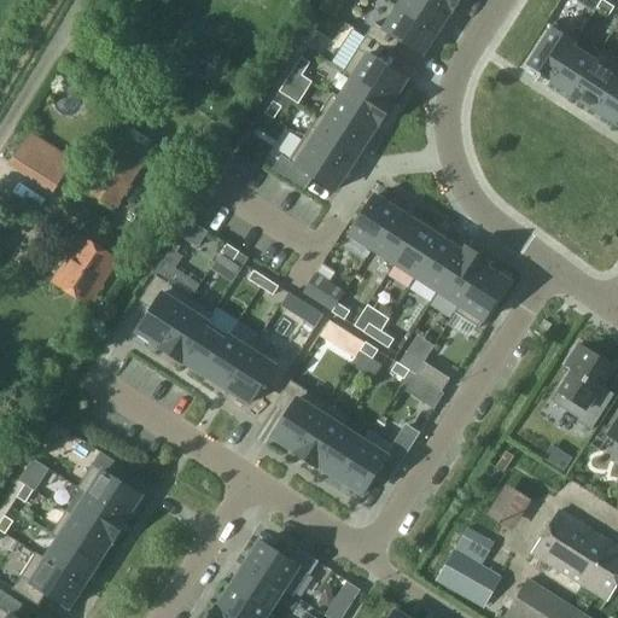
[(340,0),(330,0),(324,10),(332,15),(340,0)]
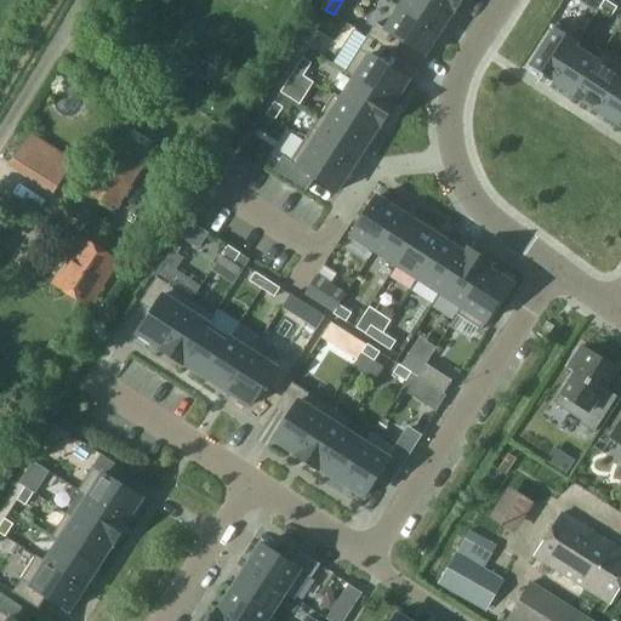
[(455,12),(437,0),(404,0),(400,7),(439,33),(440,32),(453,12),(454,12),(455,12)]
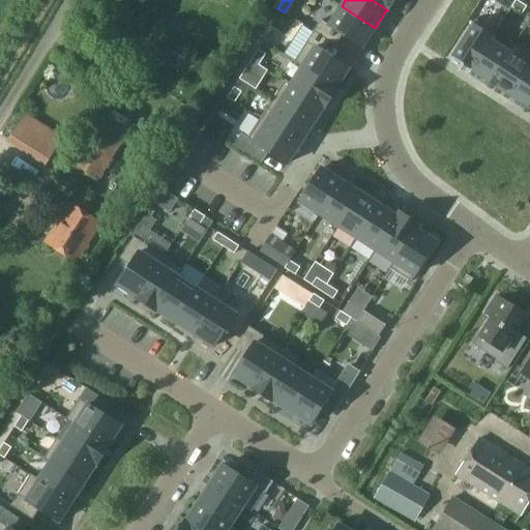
[(373,0),(388,10),(394,0),(373,0)]
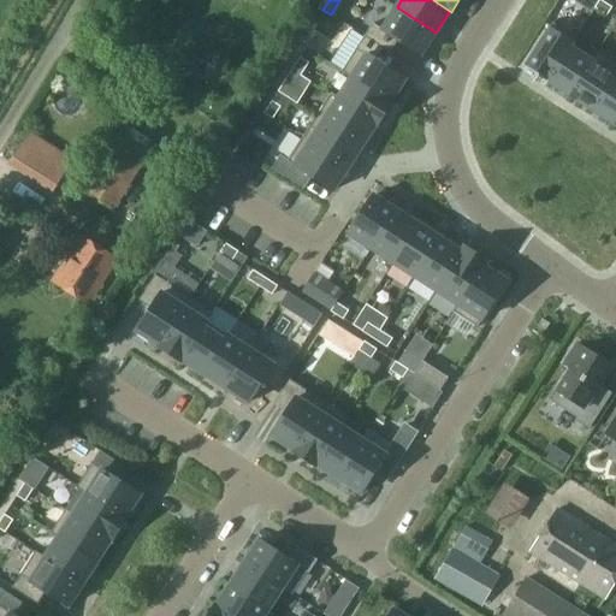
[(599,0),(588,0),(585,7),(592,12),(594,9),(599,0)]
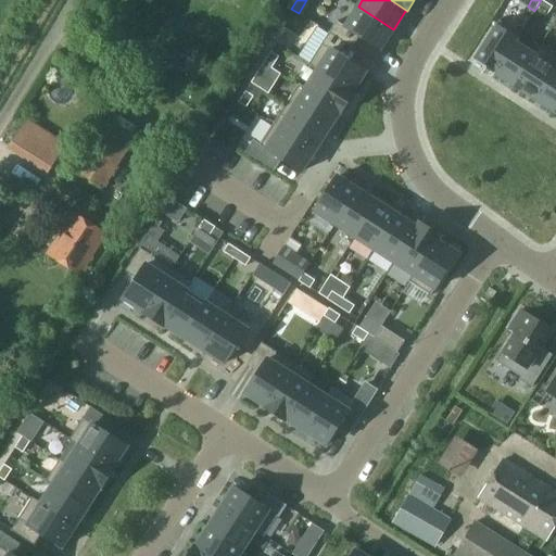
[(553,7),(541,0),(536,8),(547,14),(553,7)]
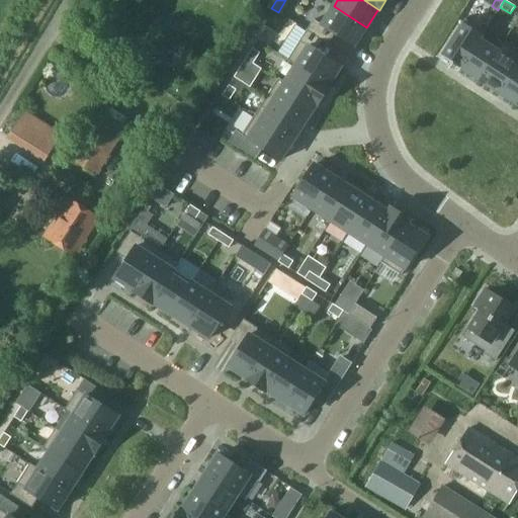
[(366,27),(334,6),(321,24),(314,20),(307,30),(328,45),(335,34),(354,47),(366,27)]
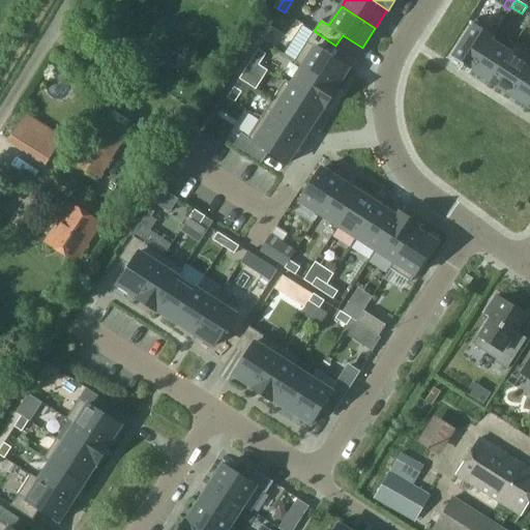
[(495,32),(475,20),(450,58),(470,70),(491,39),(495,32)]
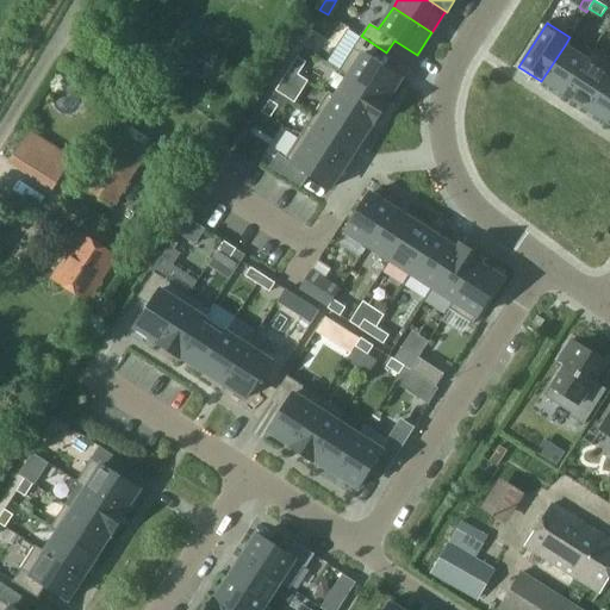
[(386,53),(361,36),(338,70),(349,76),(387,101),(402,79),(379,64),(386,53)]
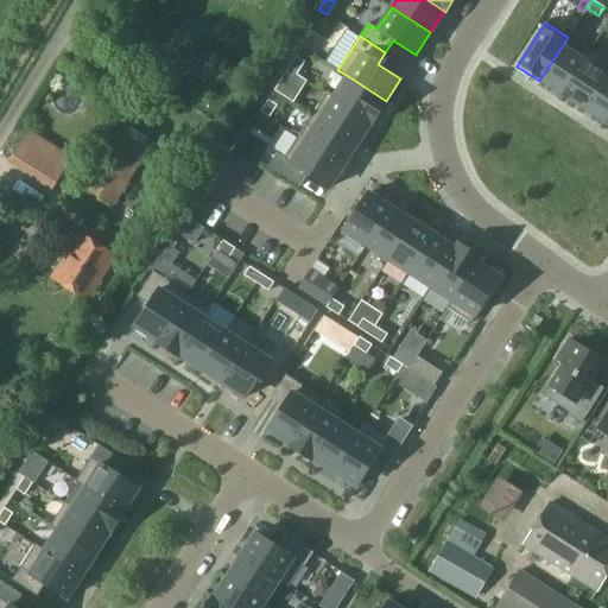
[(584,59),(563,45),(539,81),(562,95),(584,59)]
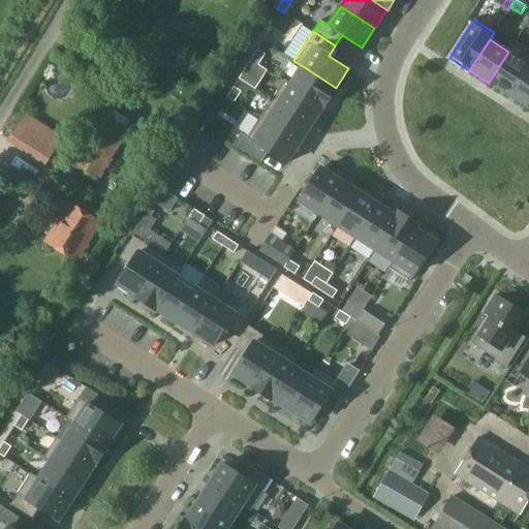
[(528,60),(528,53),(514,43),(508,52),(489,83),(507,95),(528,60)]
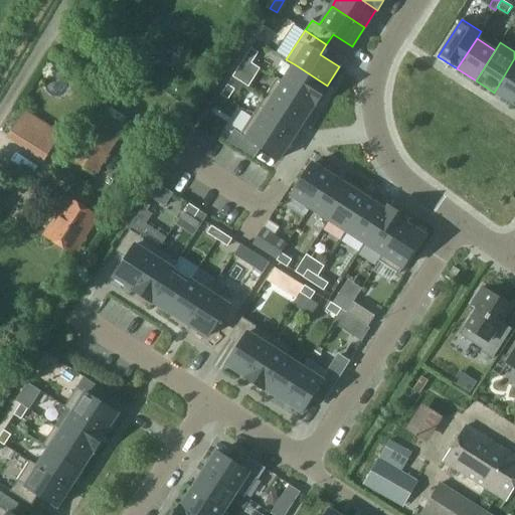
[(258,52),(251,48),(244,58),(251,62),(258,52)]
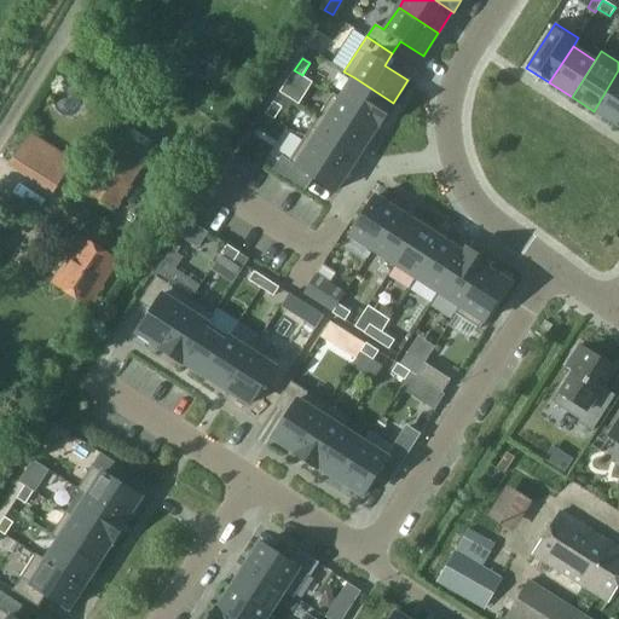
[(302,75),(294,70),(279,92),(299,105),(313,82),(302,75)]
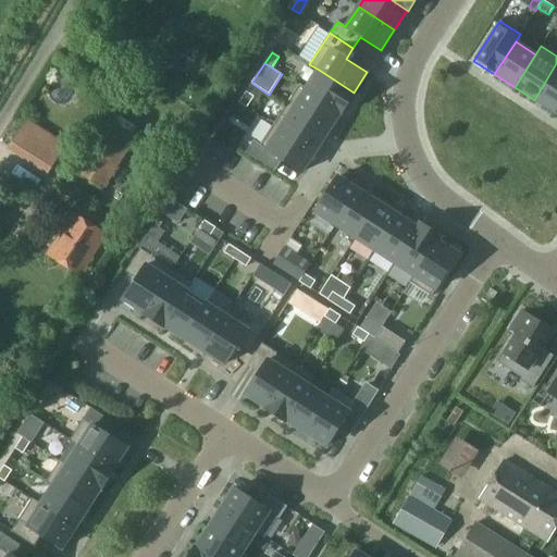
[(556,107),(556,67),(534,100),(554,112),(556,107)]
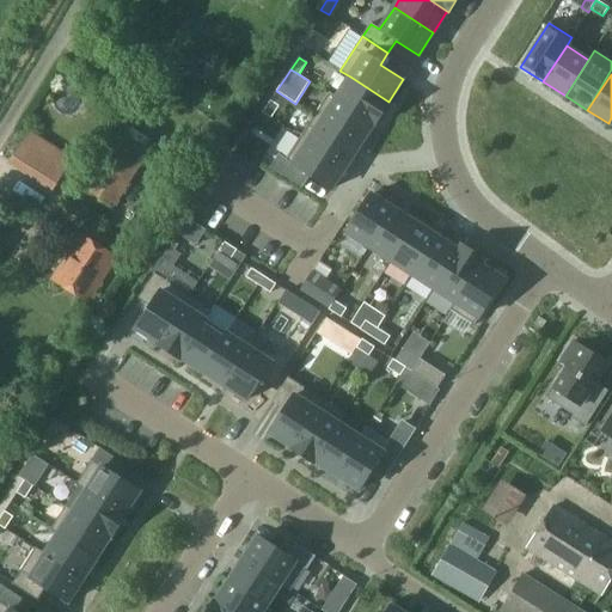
[(374,123),(375,124),(390,102),(389,102),(350,77),(336,98),(374,123)]
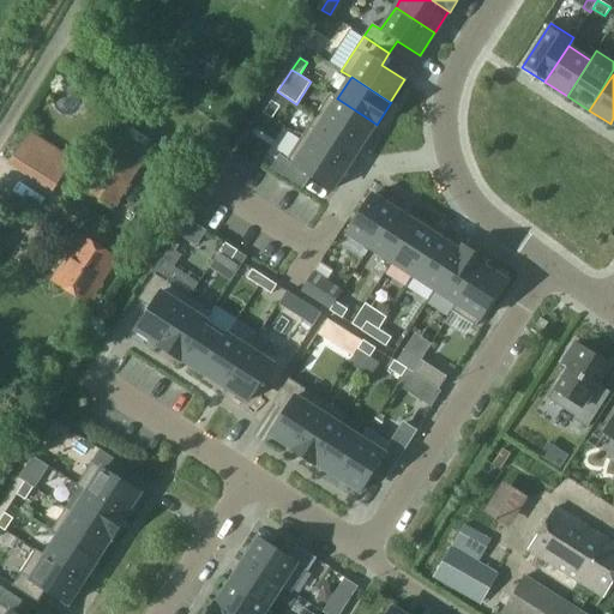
[(337,98),(330,95),(315,116),(361,145),(375,124),(337,98)]
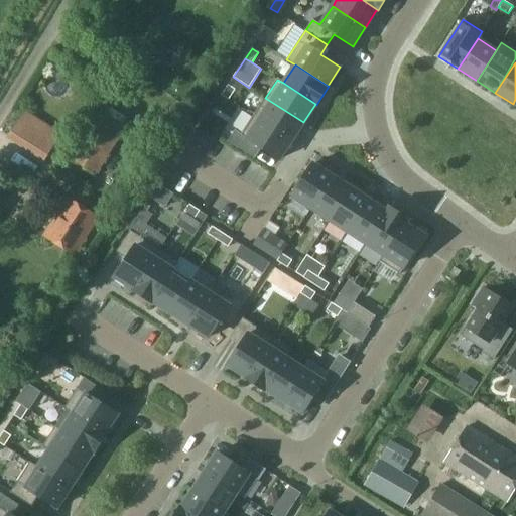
[(235,89),(228,85),(222,95),(228,100),(235,89)]
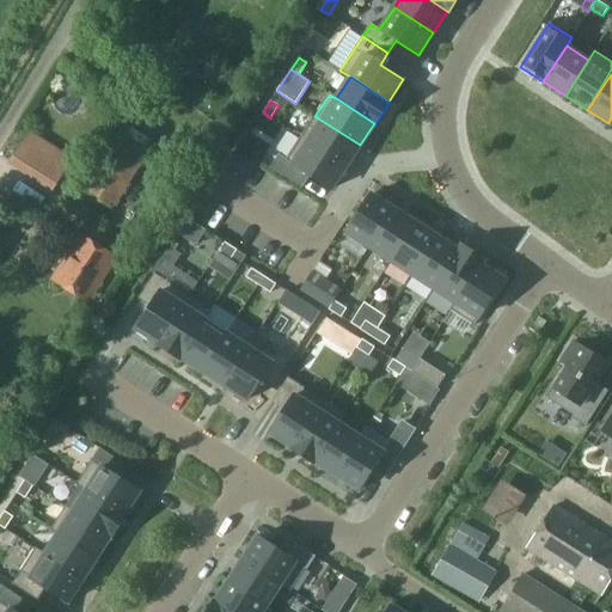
[(360,145),(314,116),(300,138),(346,167),(360,145)]
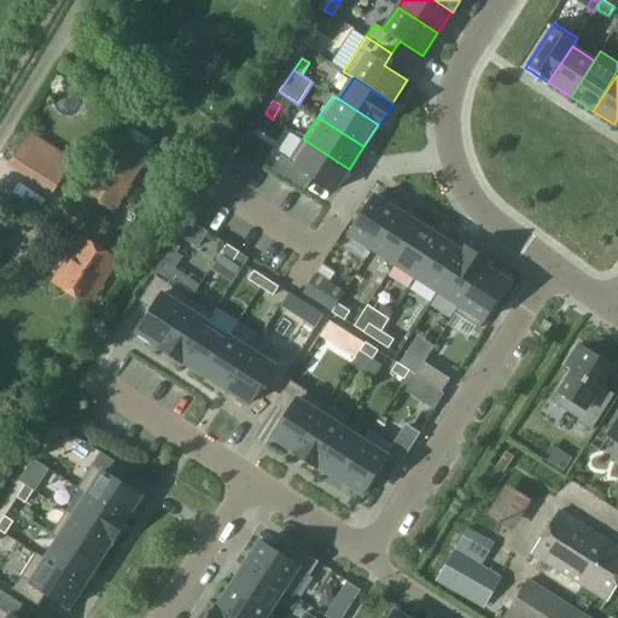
[(27,132),(6,167),(52,193),(71,158),(27,132)]
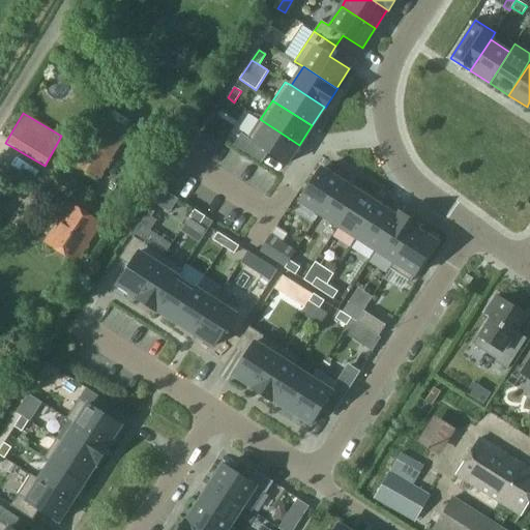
[(299,145),(260,119),(248,138),(241,134),(234,145),(262,163),(268,152),(287,164),(299,145)]
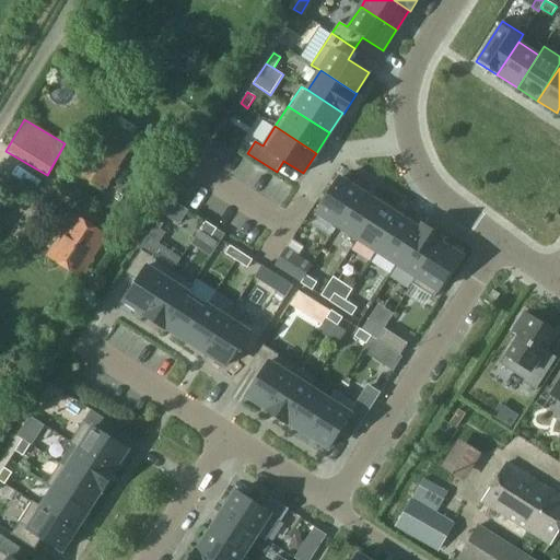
[(106,187),(132,144),(106,128),(80,171),(106,187)]
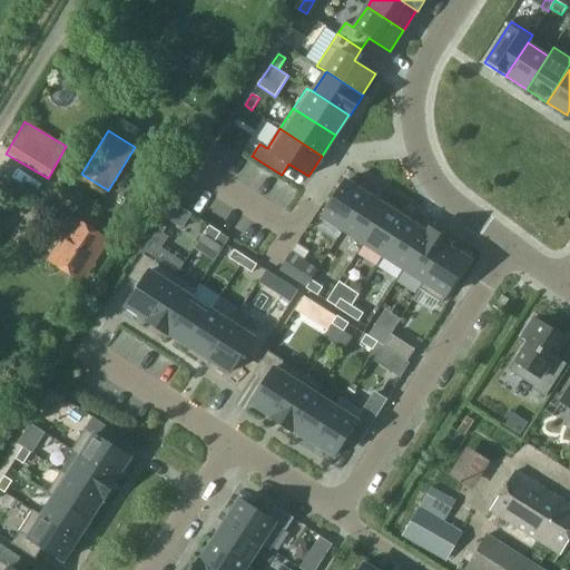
[(367,195),(345,182),(323,217),(343,231),(344,231),(367,195)]
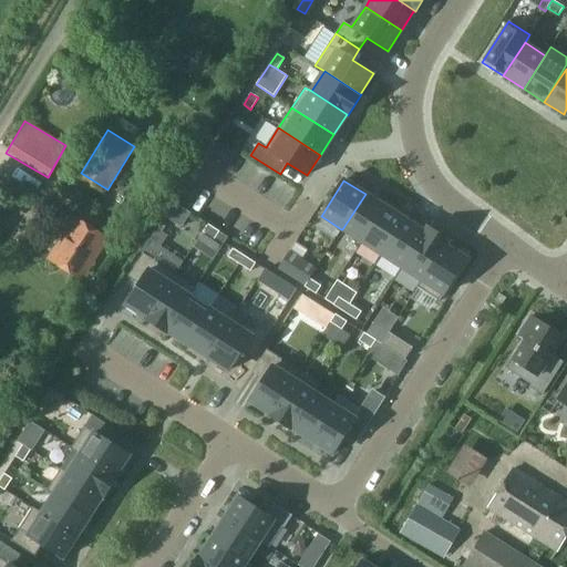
[(342,229),(341,229),(362,241),(388,203),(368,191),(366,194),(342,229)]
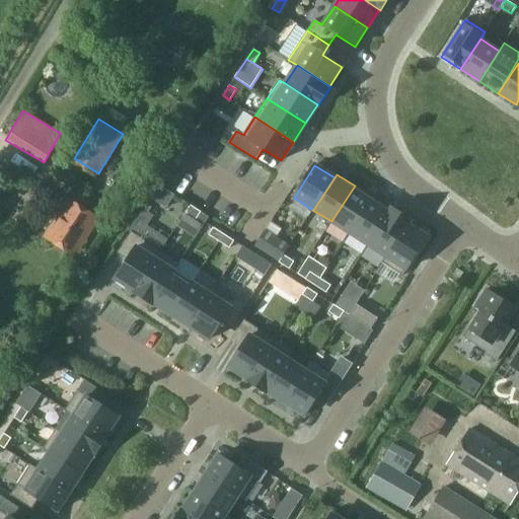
[(157,184),(149,198),(166,208),(174,196),(163,189),(157,184)]
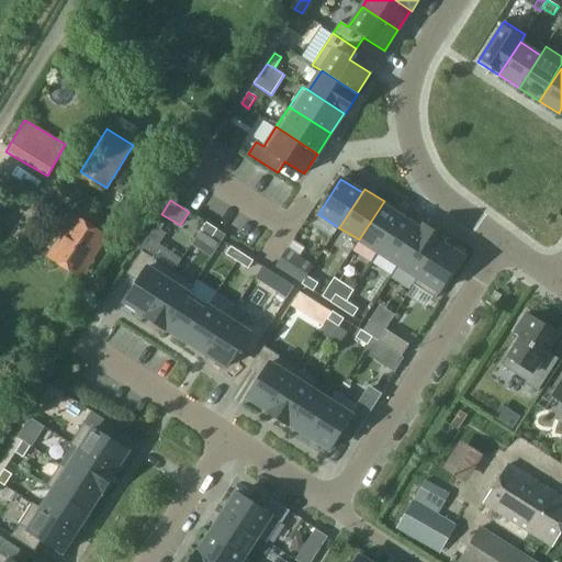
[(403,213),(384,201),(359,239),(379,253),(403,213)]
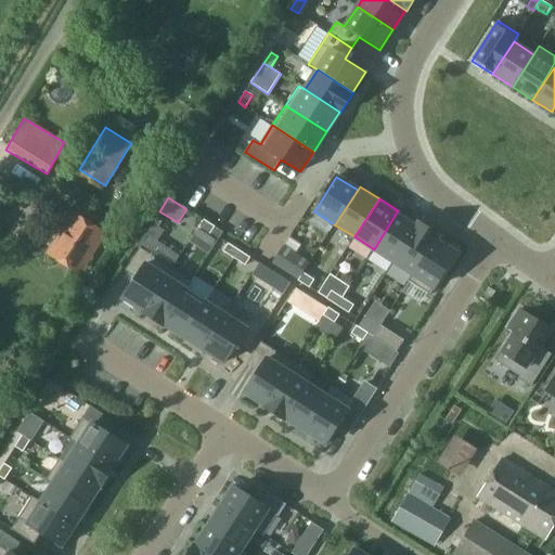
[(418,222),(398,210),(374,249),(392,261),(418,222)]
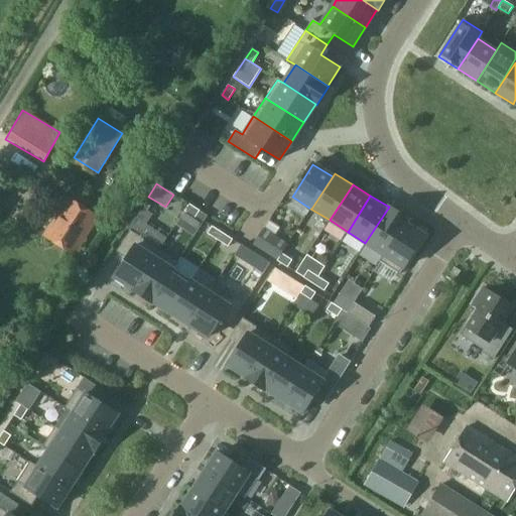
[(75,255),(98,218),(68,198),(43,235),(75,255)]
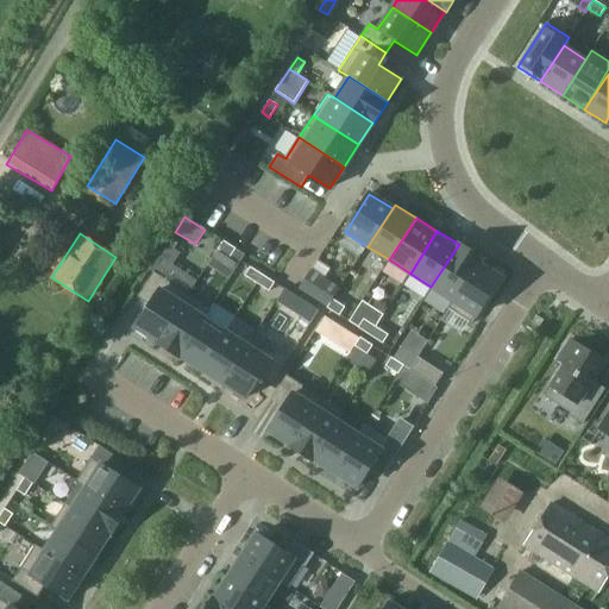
[(230,257),(236,249),(223,242),(217,250),(230,257)]
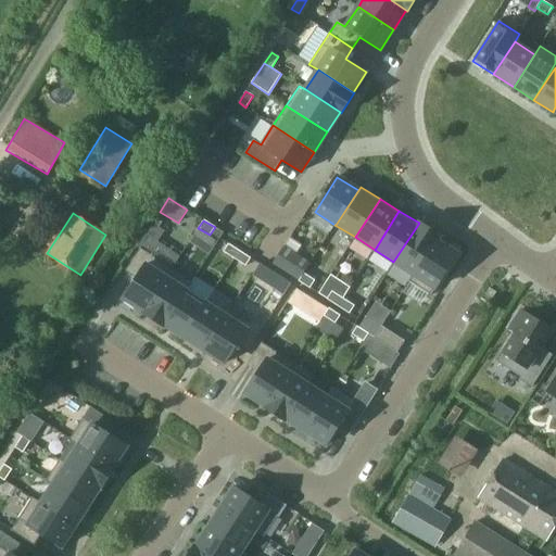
[(439,236),(419,223),(393,262),(413,275),(436,240),(439,236)]
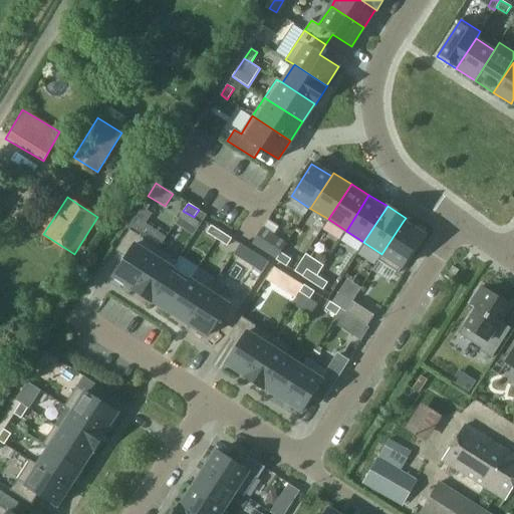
[(423,235),(403,222),(381,254),(378,260),(398,273),(423,235)]
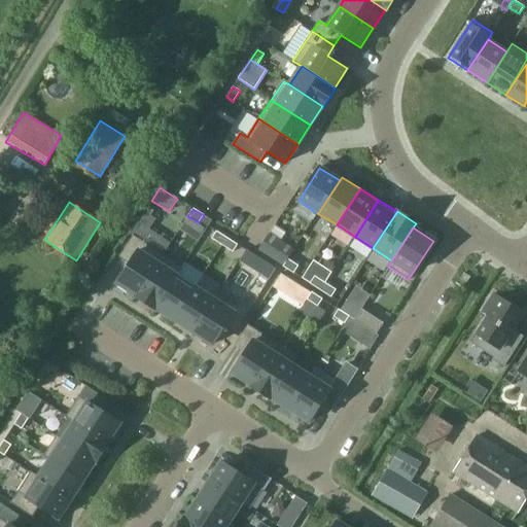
[(226,238),(216,232),(211,239),(221,246),(226,238)]
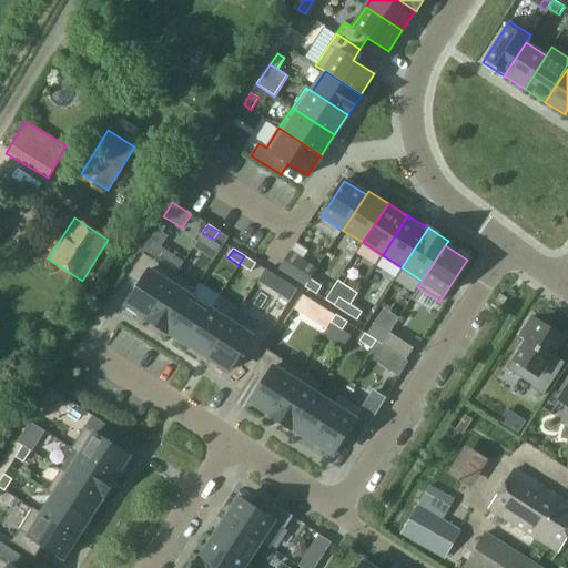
[(175,274),(143,254),(129,277),(140,284),(125,306),(146,320),(175,274)]
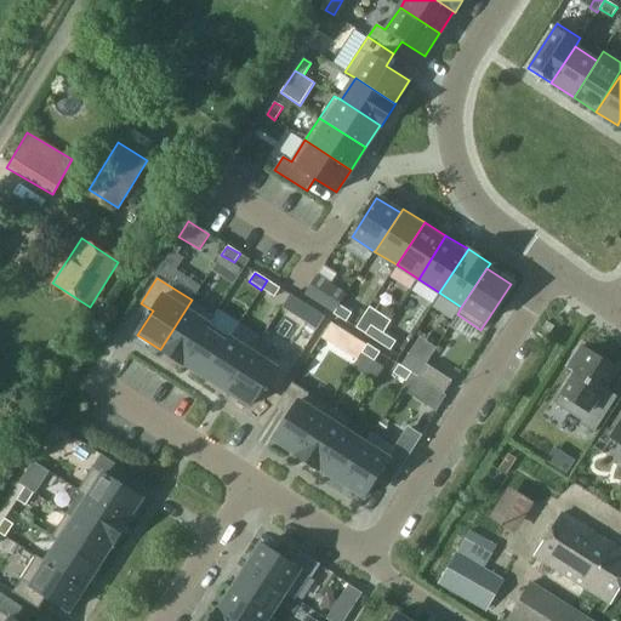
[(274,297),(280,289),(267,280),(261,290),(274,297)]
